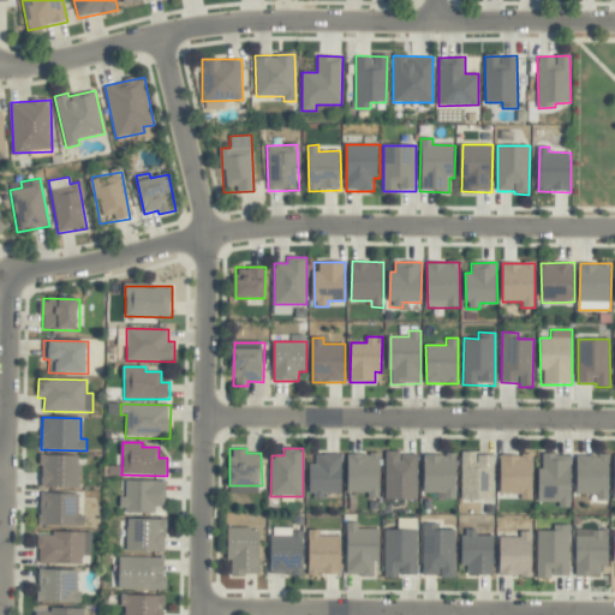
[(342,493),(341,453),(311,454),(312,499),(324,499),(324,494),(342,493)]
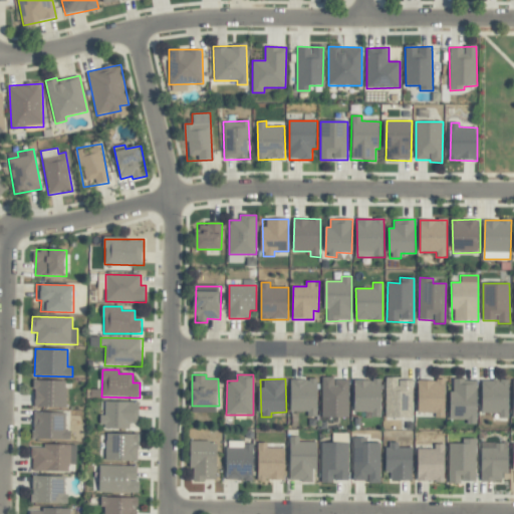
[(318,417),(318,379),(291,378),(291,412),(307,413),(307,417),(318,417)]
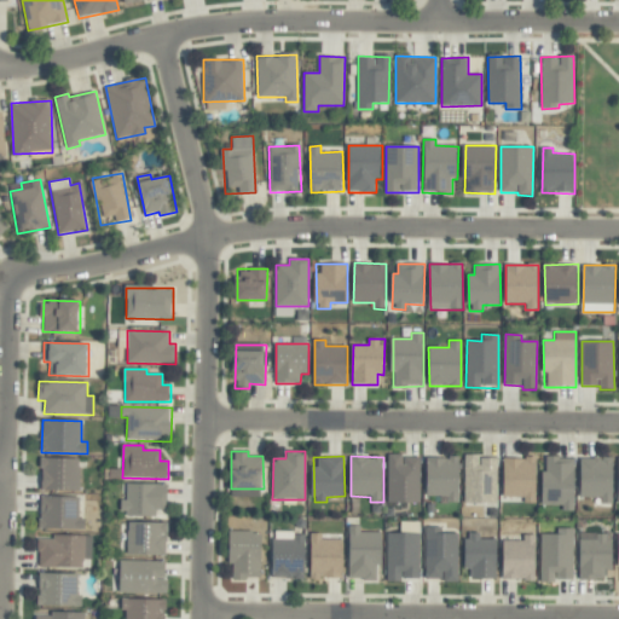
[(388,502),(420,503),(420,456),(388,456),(388,502)]
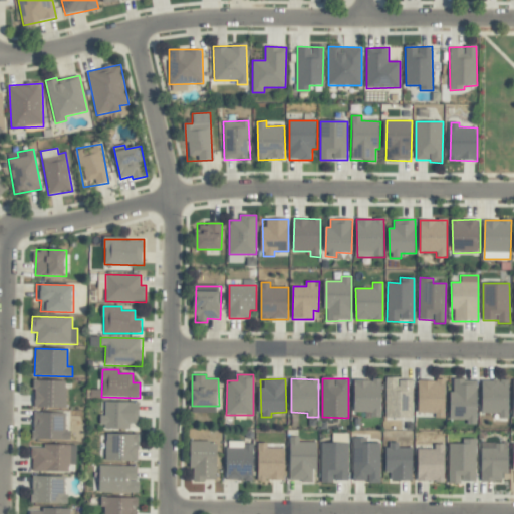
[(414,378),(384,378),(384,418),(413,418),(414,378)]
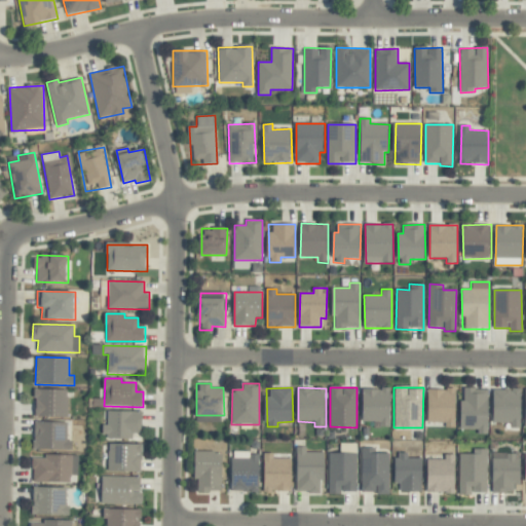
[(364,388),(363,421),(374,421),(374,426),(390,426),(391,389),(364,388)]
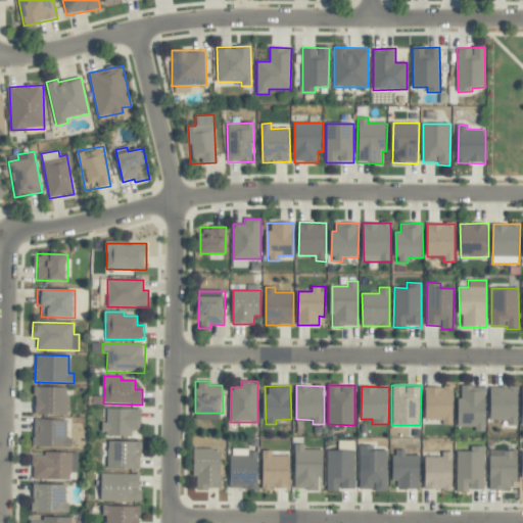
[(427,386),(426,420),(443,420),(443,425),(453,425),(455,387),(427,386)]
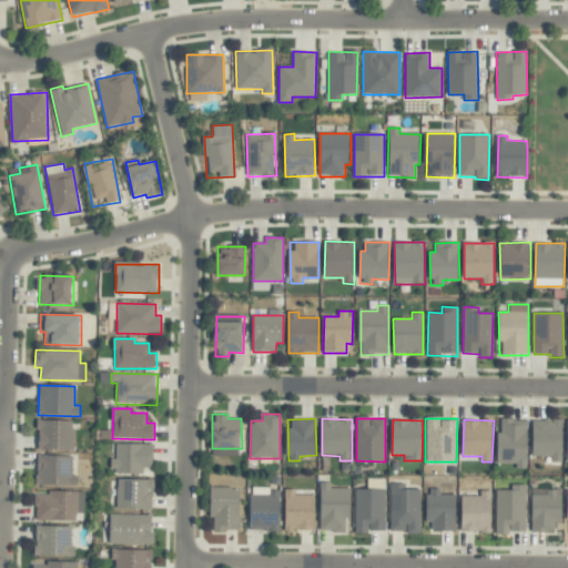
[(528,421),(500,419),(499,465),(527,466),(528,421)]
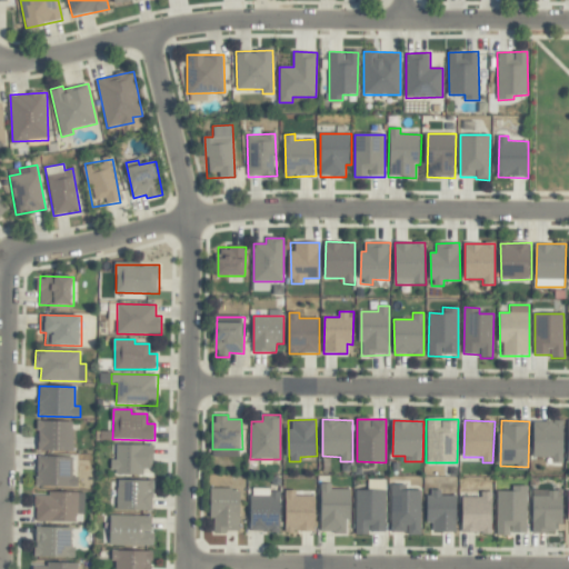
[(73,451),(73,421),(39,421),(38,450),(73,451)]
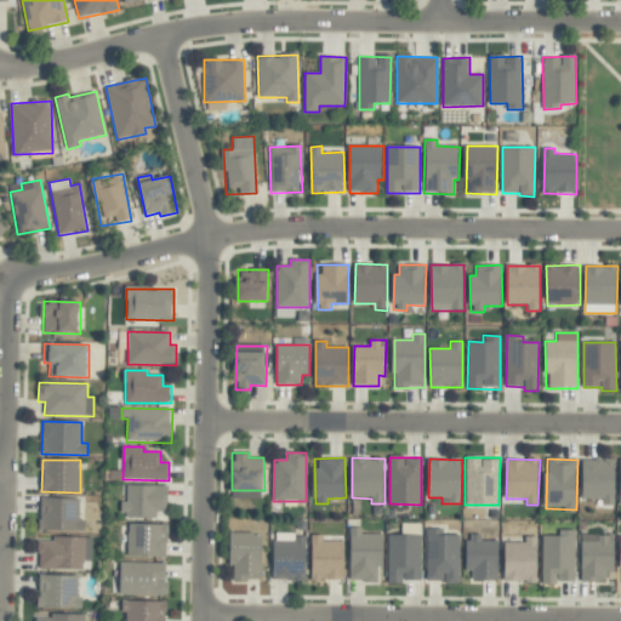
[(616,461),(585,460),(584,499),(603,499),(603,505),(615,505),(616,461)]
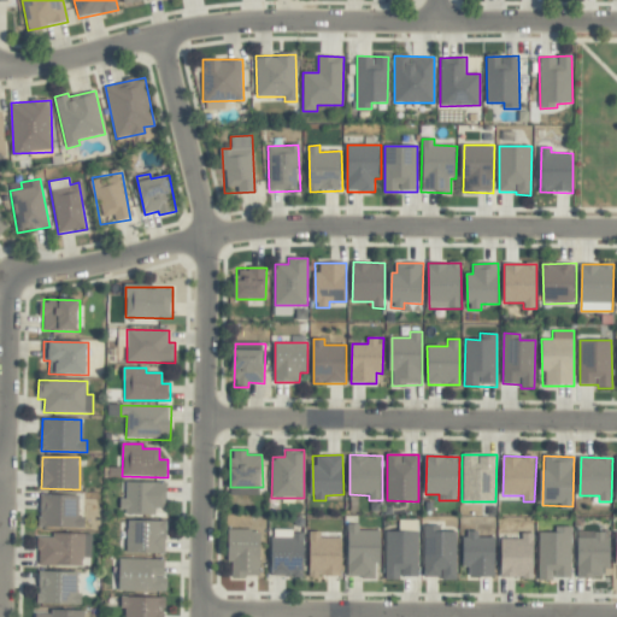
[(166,483),(127,482),(125,499),(119,499),(119,515),(166,516),(166,483)]
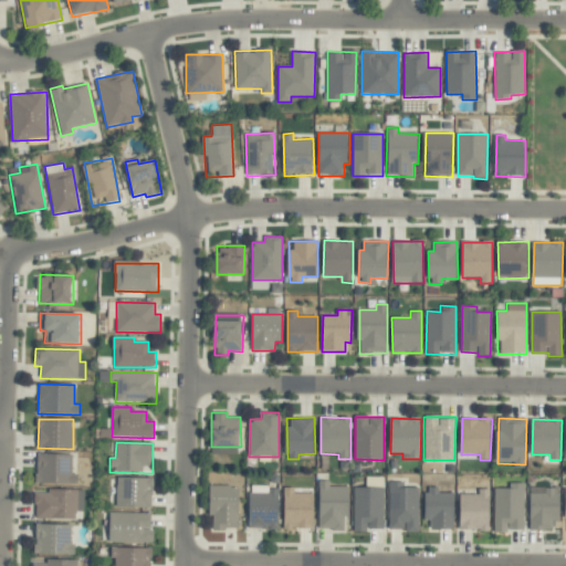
[(73,454),(38,453),(37,484),(77,485),(77,474),(73,474),(73,454)]
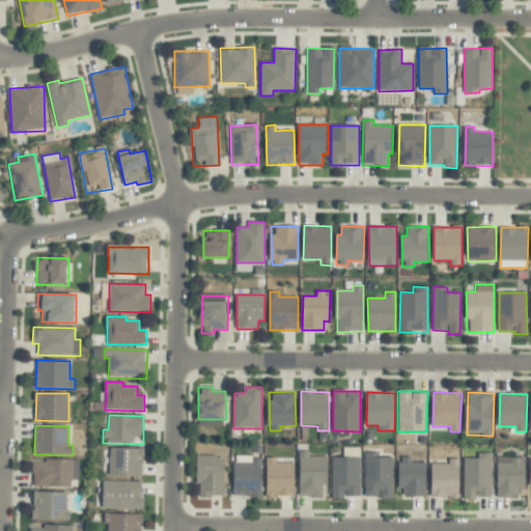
[(109,475),(143,476),(144,449),(109,448),(109,475)]
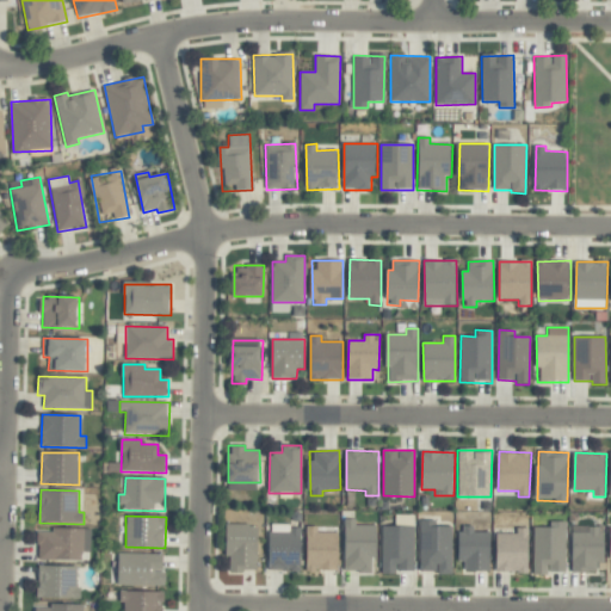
[(345,572),(371,572),(372,557),(377,559),(378,525),(356,525),(356,519),(346,519),(345,572)]
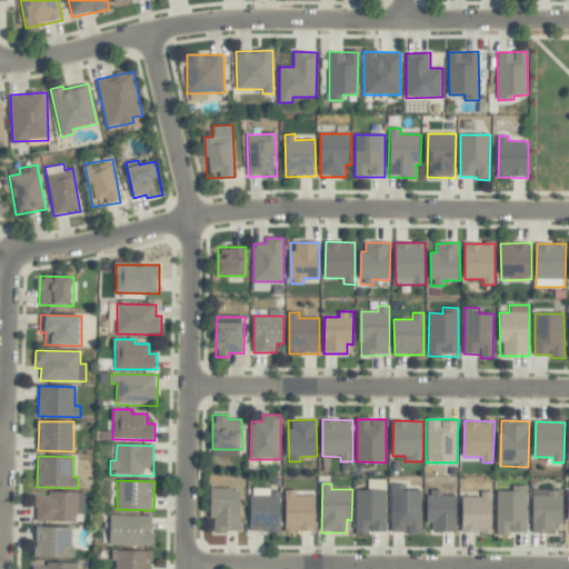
[(391,533),(421,533),(421,490),(407,490),(407,485),(391,485),(391,533)]
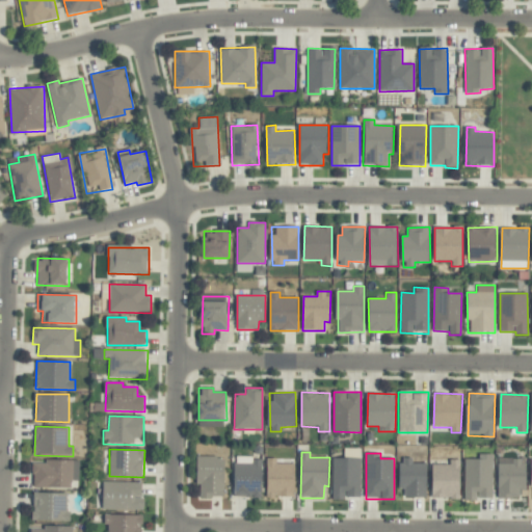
[(466,459),(466,500),(493,500),(493,454),(478,454),(478,459),(466,459)]
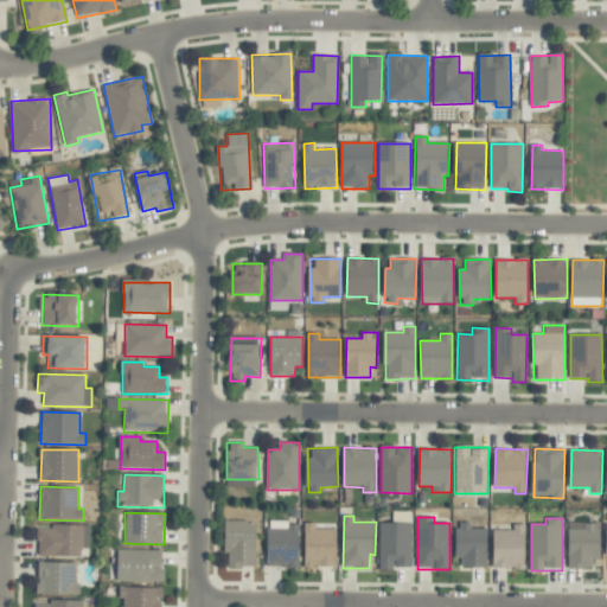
[(225,522),(227,568),(257,567),(256,521),(225,522)]
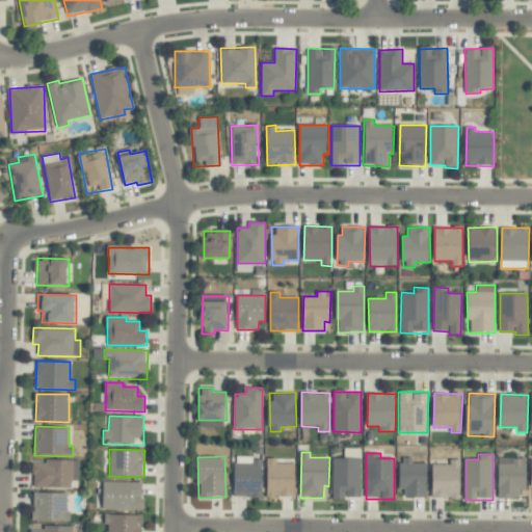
[(263,458),(236,457),(234,497),(262,498),(263,458)]
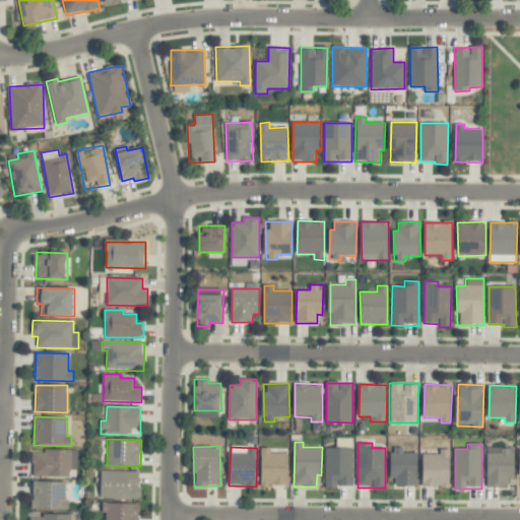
[(288,453),(270,454),(270,448),(261,448),(262,486),(289,485),(288,453)]
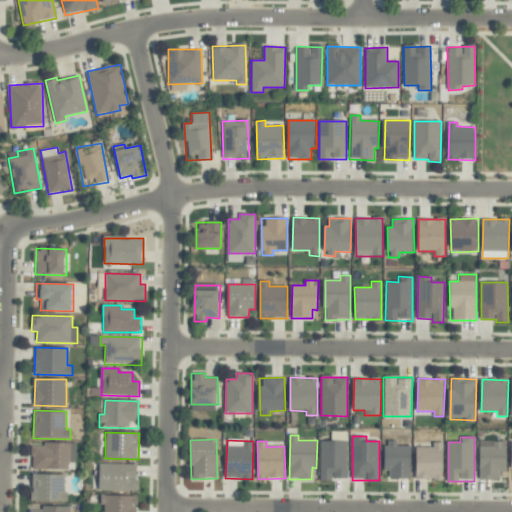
[(346,478),(347,442),(321,441),(320,481),(332,481),(332,478),(346,478)]
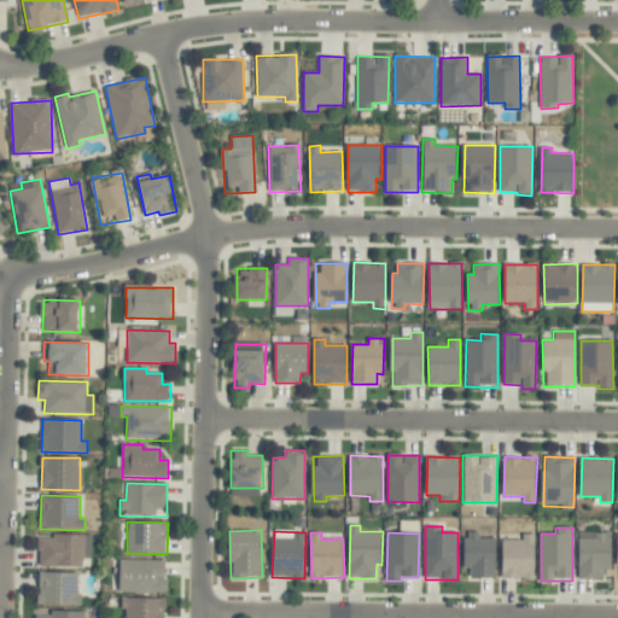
[(471,578),(496,578),(496,538),(481,538),(481,532),(465,532),(466,567),(471,567),(471,578)]
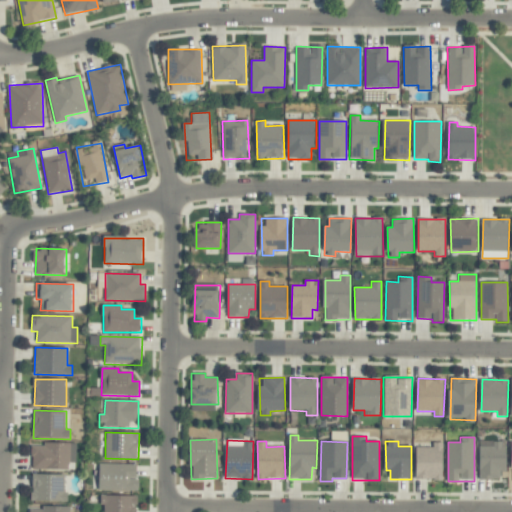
[(505,472),(506,442),(481,441),(480,479),(500,480),(500,472),(505,472)]
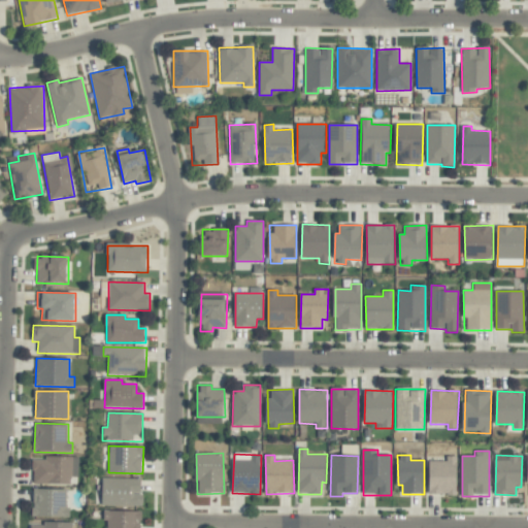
[(447,462),(429,462),(429,495),(458,495),(457,456),(447,456),(447,462)]
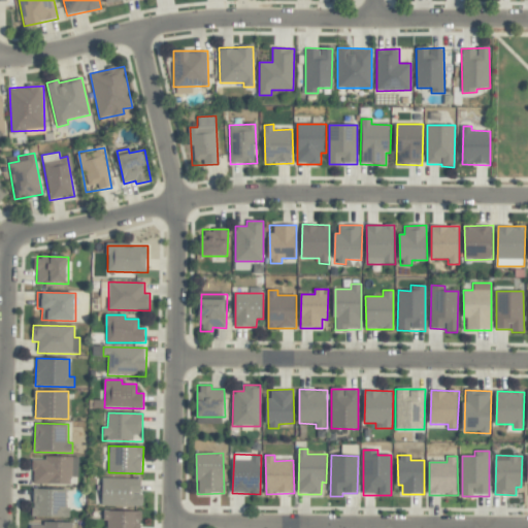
[(33,485),(71,485),(71,458),(33,457),(33,485)]
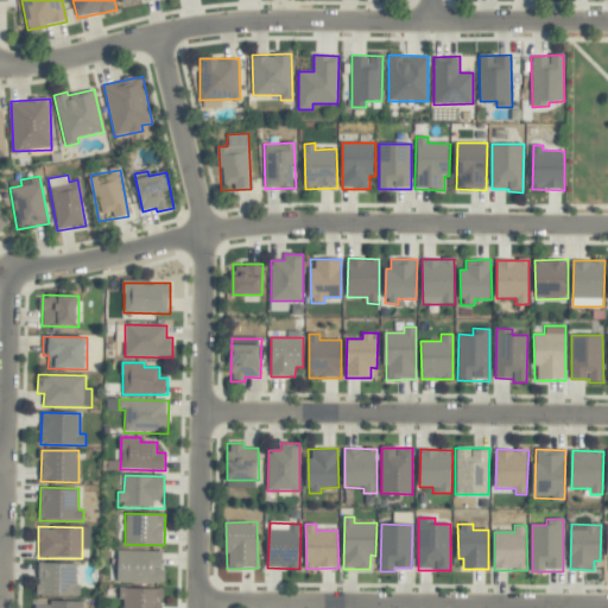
[(164,583),(164,551),(118,551),(118,583),(164,583)]
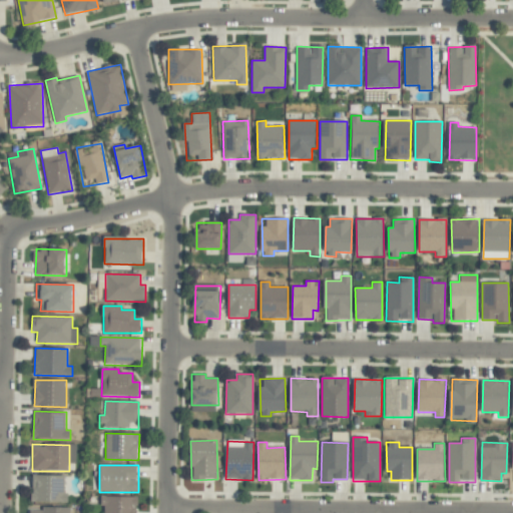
[(65,476),(32,475),(32,502),(68,503),(68,493),(64,493),(65,476)]
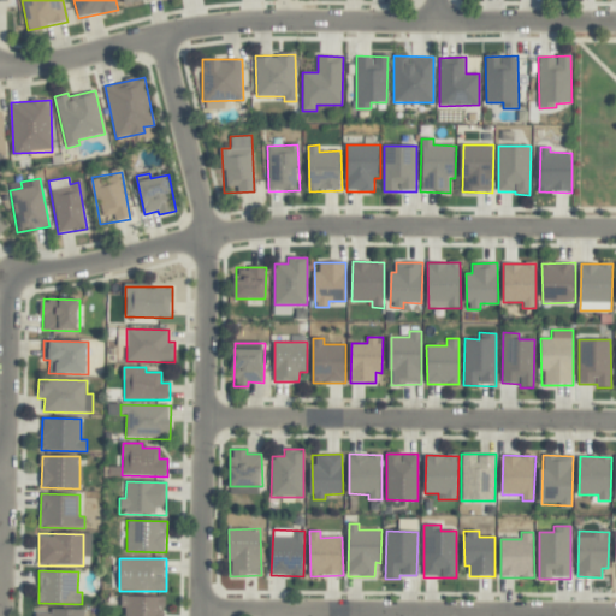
[(123,615),(164,615),(165,597),(124,596),(123,615)]
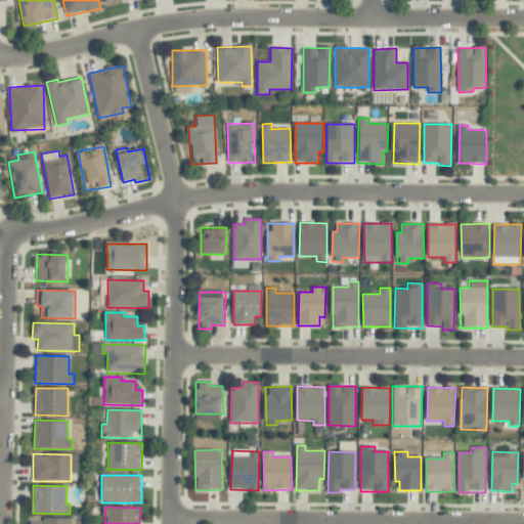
All buildings are outlined.
